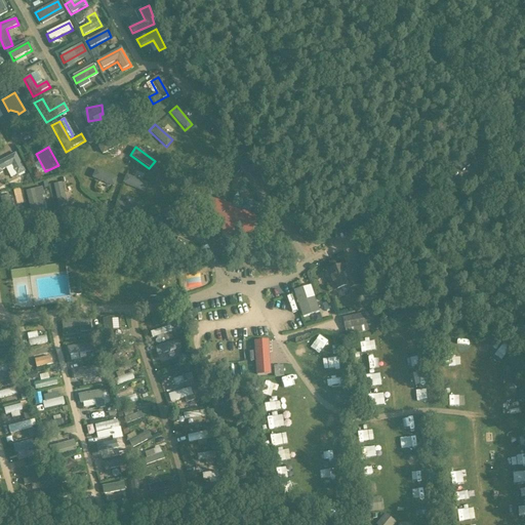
[(15,154),(0,161),(0,173),(1,173),(0,171),(1,171),(11,166),(16,176),(25,172),(15,154)]
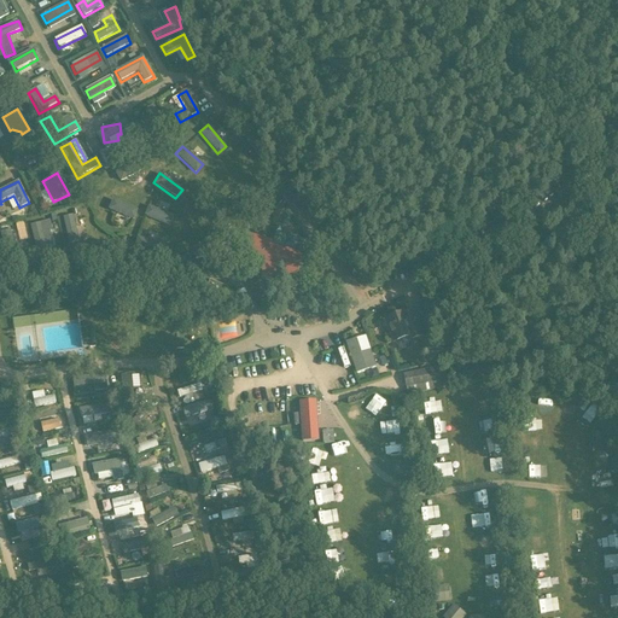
[(134,220),(138,207),(109,200),(105,213),(134,220)]
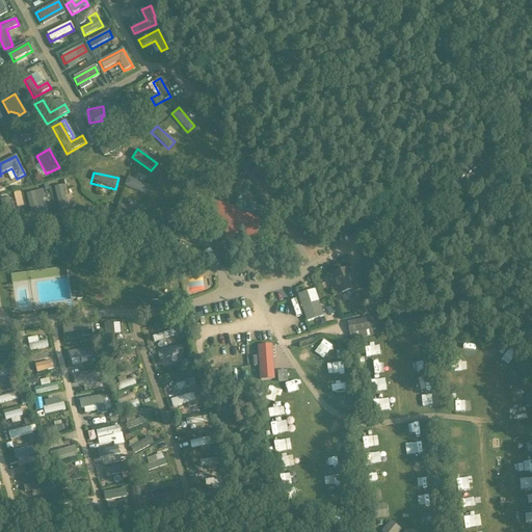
[(145,194),(150,185),(127,177),(123,185),(145,194)]
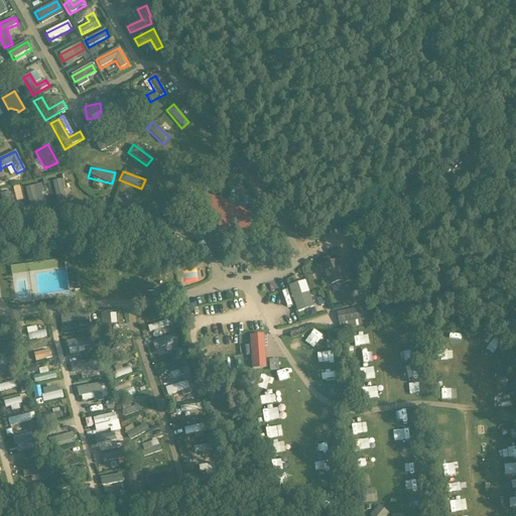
[(68,201),(61,178),(52,181),(57,203),(68,201)]
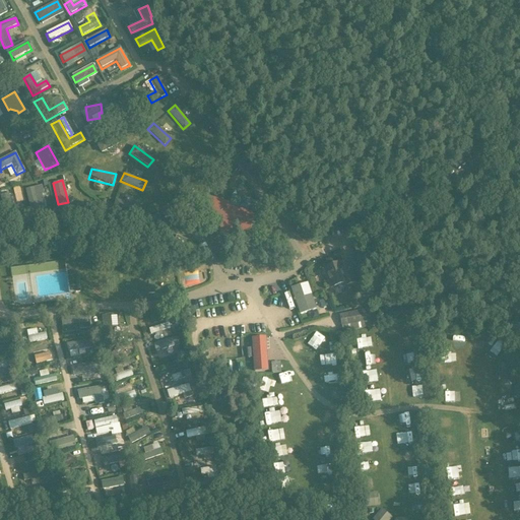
[(43,208),(43,187),(27,187),(27,208),(43,208)]
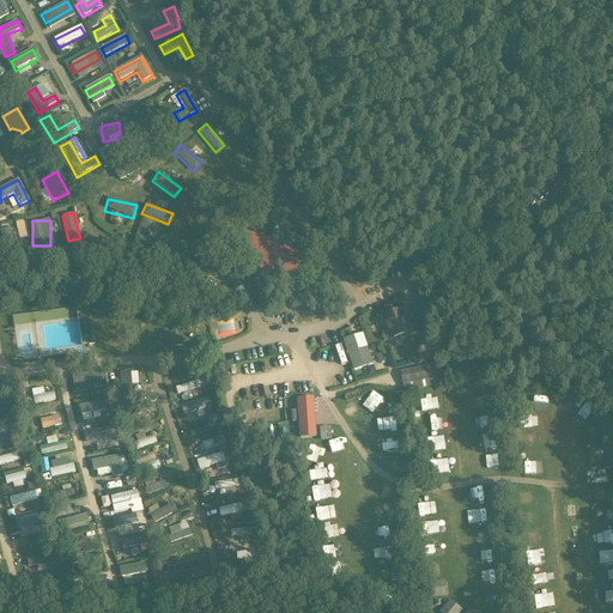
[(299,252),(287,249),(261,242),(262,237),(246,232),(241,252),(263,258),(259,274),(291,283),(299,252)]
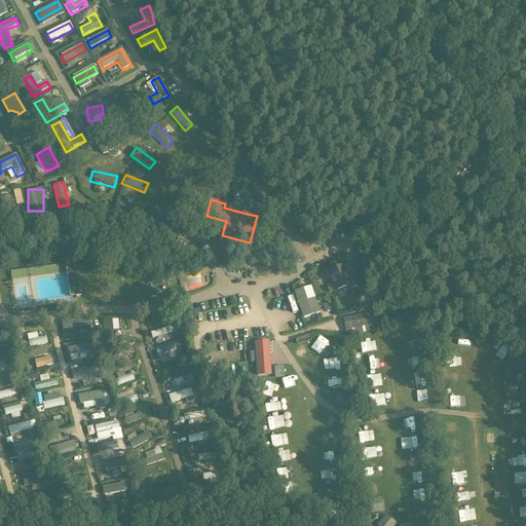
[(76,262),(65,263),(69,297),(80,295),(76,262)]
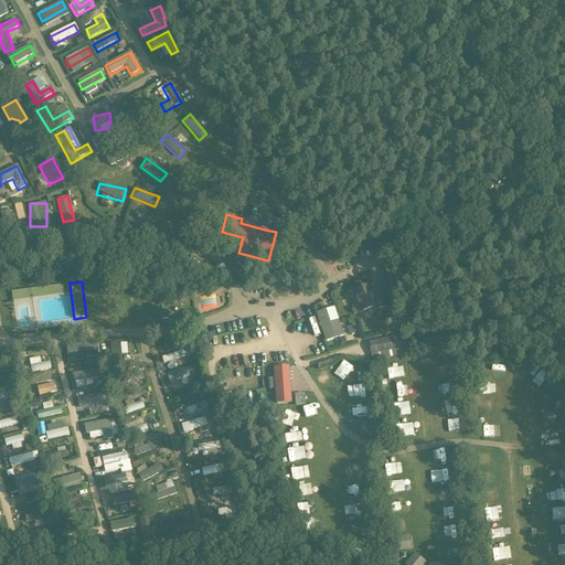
[(383,290),(375,294),(372,286),(355,291),(362,312),(370,310),(371,313),(388,307),(383,290)]
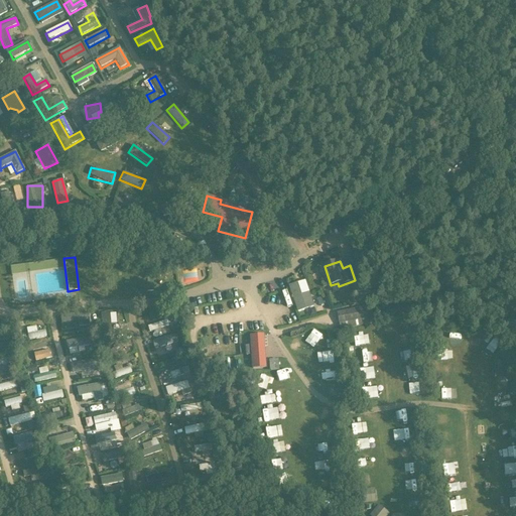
[(301,294),(297,283),(288,286),(297,312),(313,307),(308,292),(301,294)]
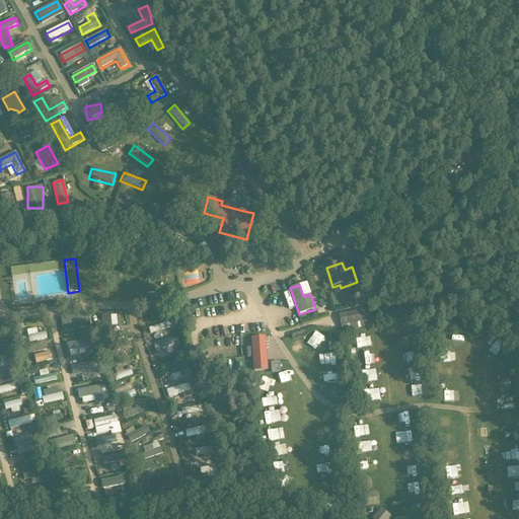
[(370,308),(339,314),(342,327),(342,331),(376,324),(373,307),(370,308)]
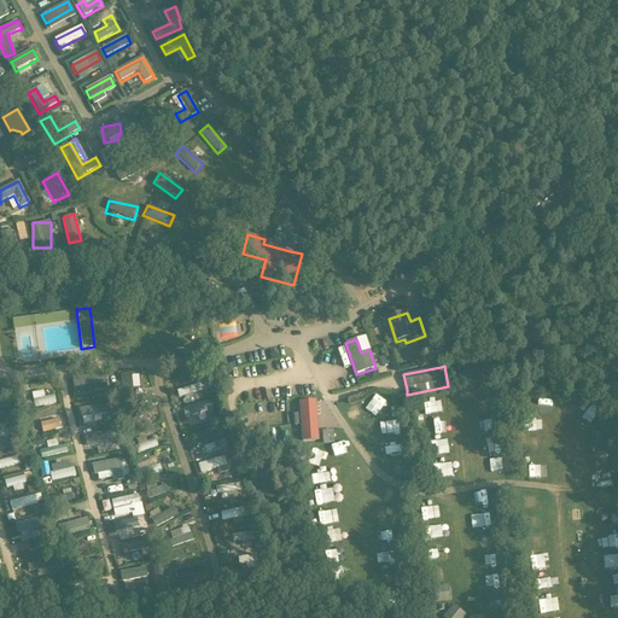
[(123,374),(123,394),(132,392),(132,388),(138,386),(138,374),(123,374)]
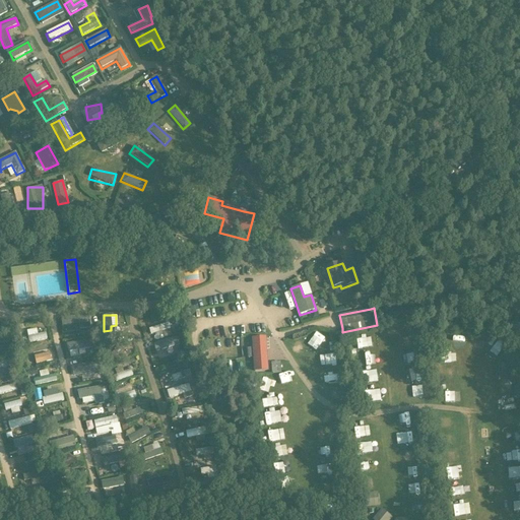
[(87,319),(60,320),(61,326),(69,325),(70,331),(87,330),(87,319)]
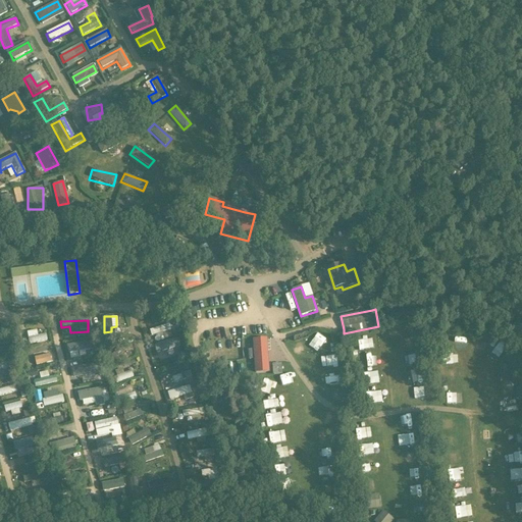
[(167,324),(149,329),(151,335),(168,330),(167,324)]
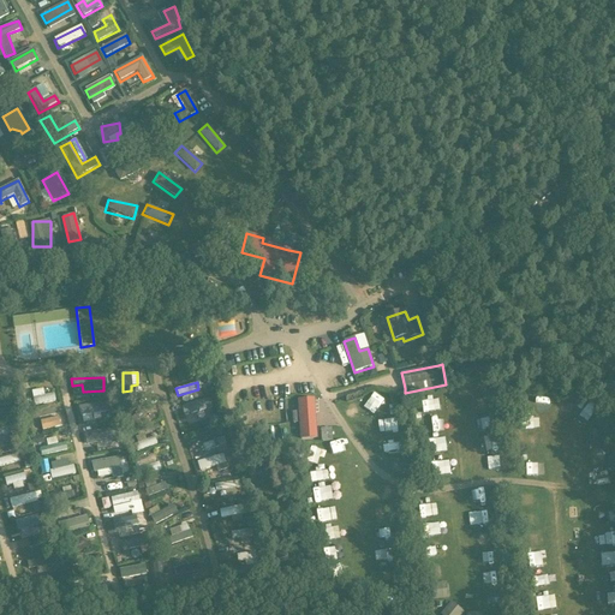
[(54,401),(53,393),(43,395),(42,389),(30,390),(33,405),(54,401)]
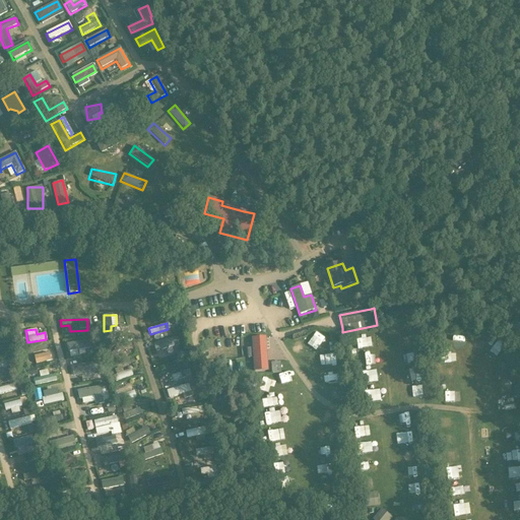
[(173,337),(152,343),(154,351),(175,346),(173,337)]
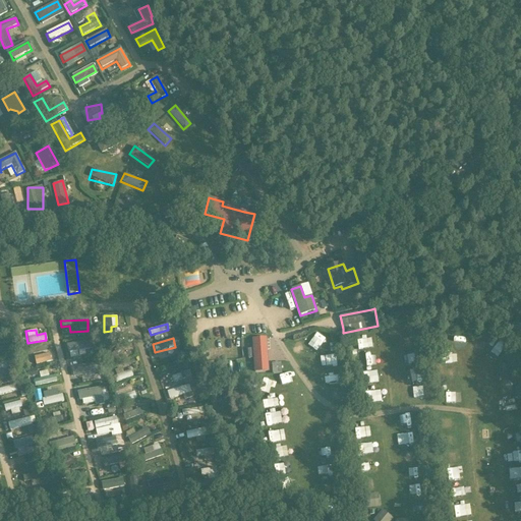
[(253,339),(255,372),(268,371),(266,338),(253,339)]
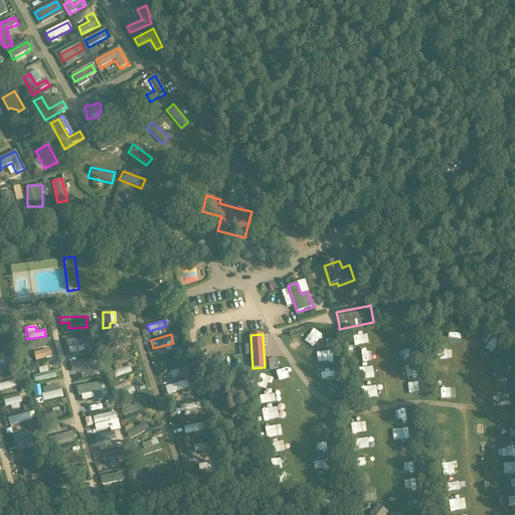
[(66,339),(66,353),(76,353),(76,346),(82,345),(81,338),(66,339)]
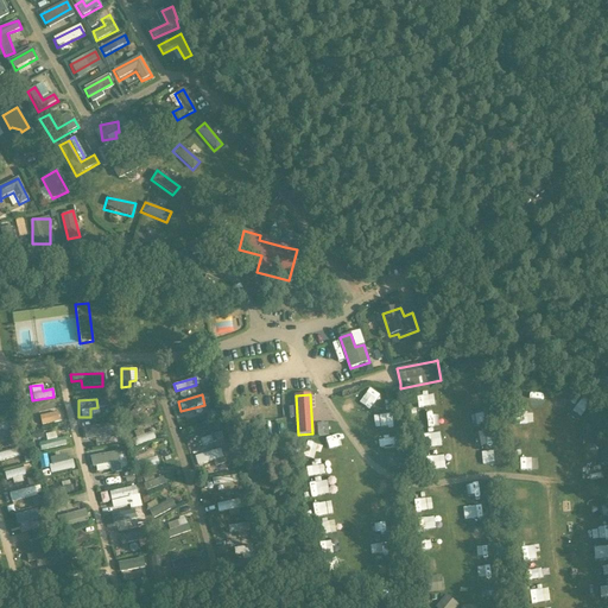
[(56,412),(38,416),(40,425),(58,420),(56,412)]
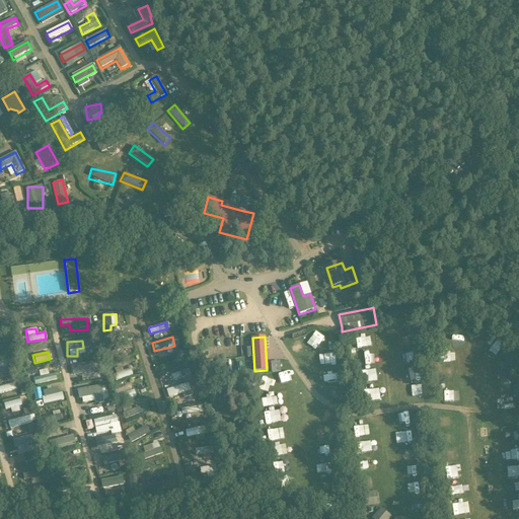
[(360,366),(371,364),(368,352),(357,354),(360,366)]
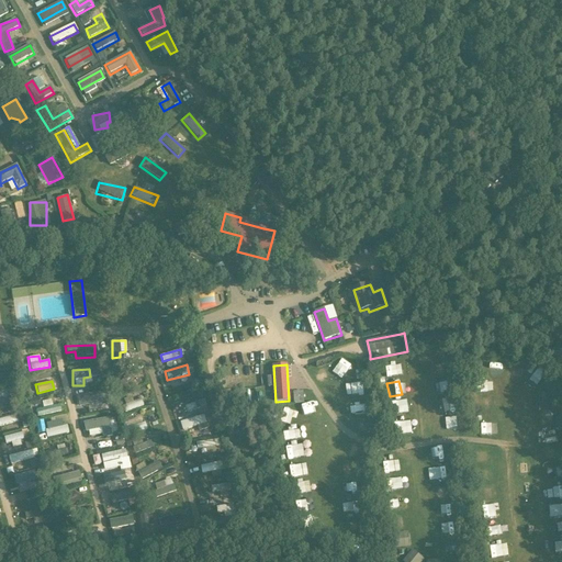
[(0,391),(0,405),(9,404),(7,390),(0,391)]
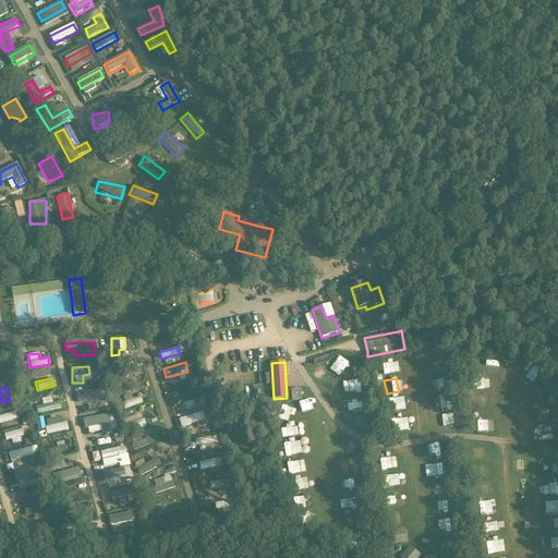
[(77,403),(94,401),(93,389),(75,391),(77,403)]
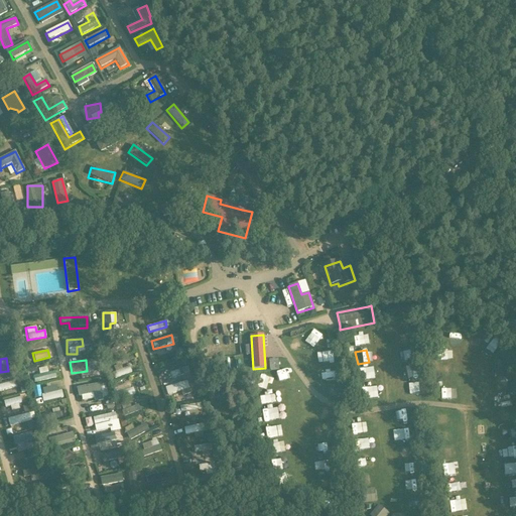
[(270,360),(270,371),(278,371),(278,360),(270,360)]
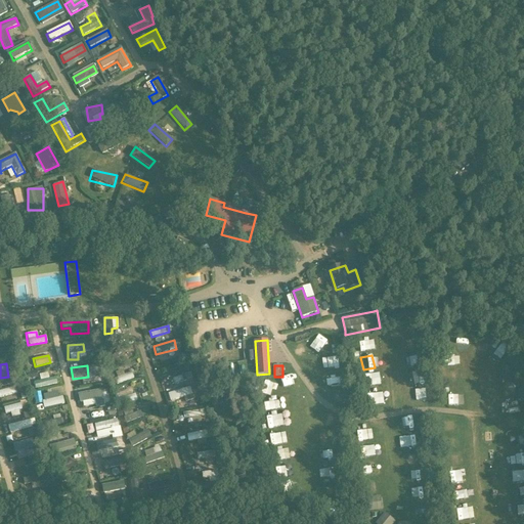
[(112,373),(115,378),(123,374),(121,369),(112,373)]
